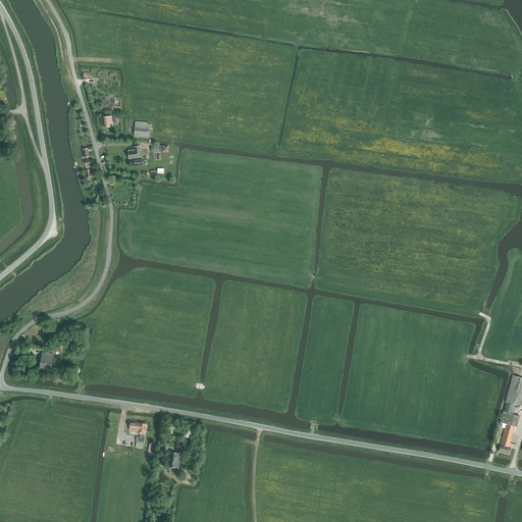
[(103,117),(105,127),(110,126),(110,123),(112,122),(112,116),(103,117)]
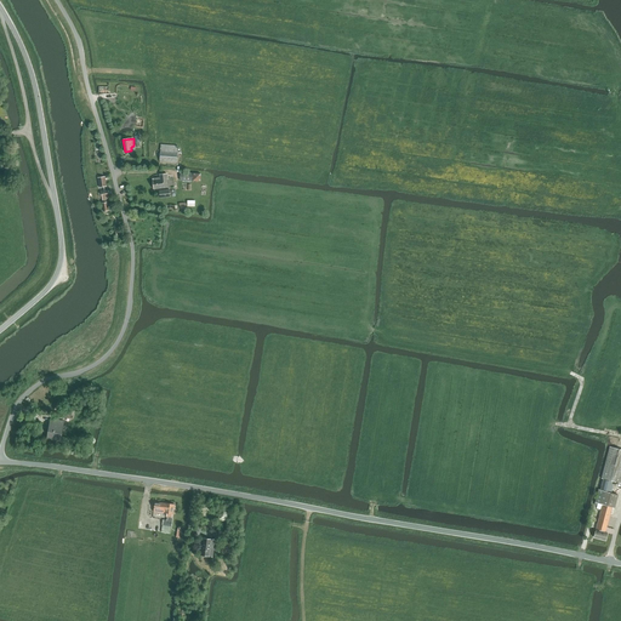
[(160,161),(177,163),(178,146),(161,144),(160,161)]
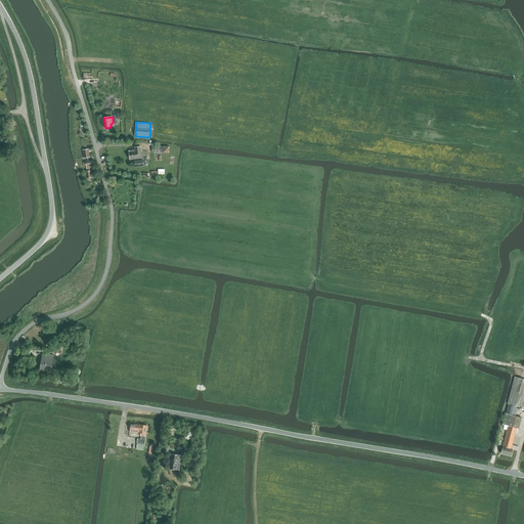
[(129,153),(130,160),(141,159),(141,151),(141,147),(134,147),(135,150),(129,150),(129,153)]
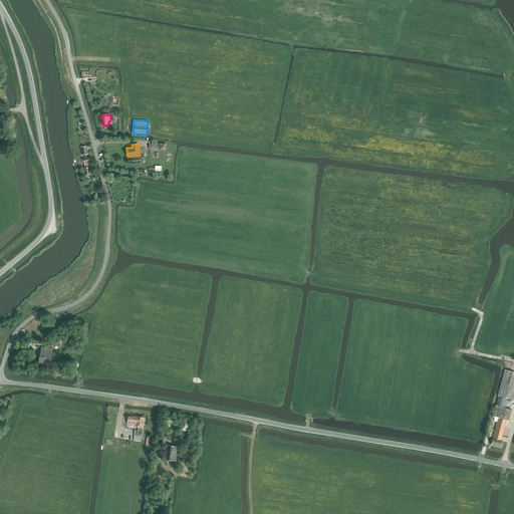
[(83,159),(85,167),(93,166),(91,158),(83,159)]
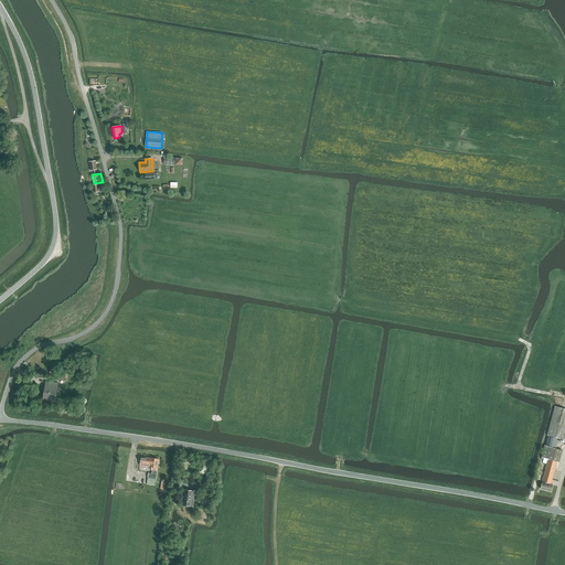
[(43,397),(55,400),(59,384),(46,382),(43,397)]
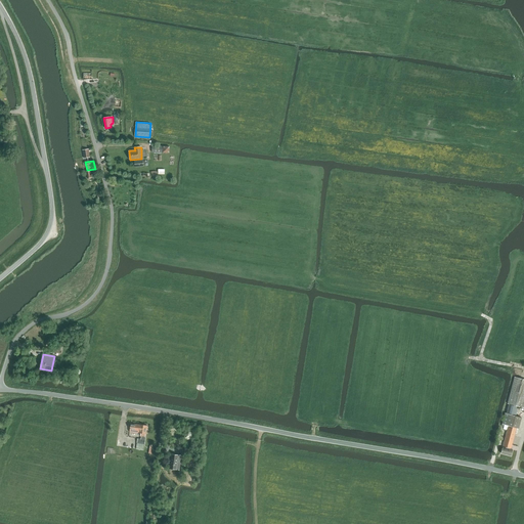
[(518,406),(523,407),(523,379),(515,377),(508,404),(509,404),(507,413),(510,415),(516,416),(518,406)]
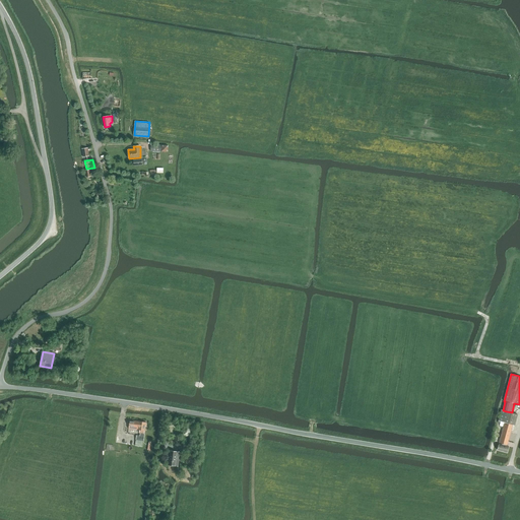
[(504,444),(504,445),(499,444),(498,450),(507,452),(509,447),(506,446),(506,445),(507,445),(513,425),(515,426),(517,414),(512,412),(506,411),(503,421),(505,423),(499,443),(504,444)]
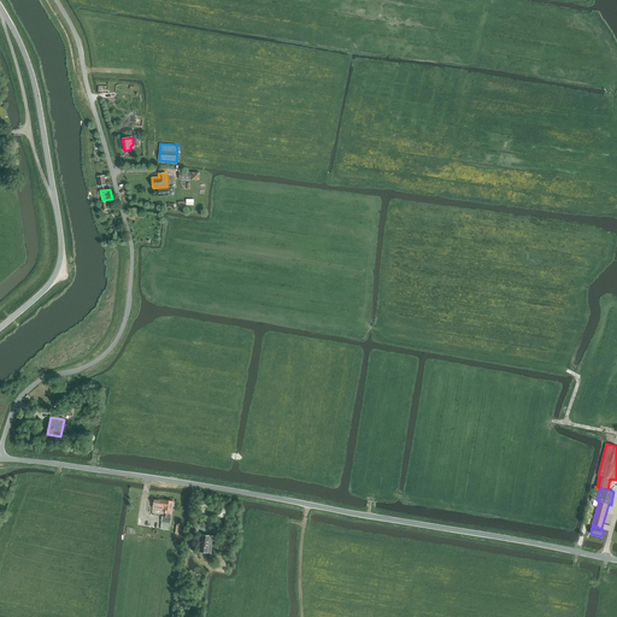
[(160,529),(169,530),(171,515),(171,511),(172,511),(172,506),(174,506),(175,503),(174,503),(174,501),(165,500),(154,499),(153,509),(165,510),(165,513),(166,515),(166,517),(162,516),(160,529)]
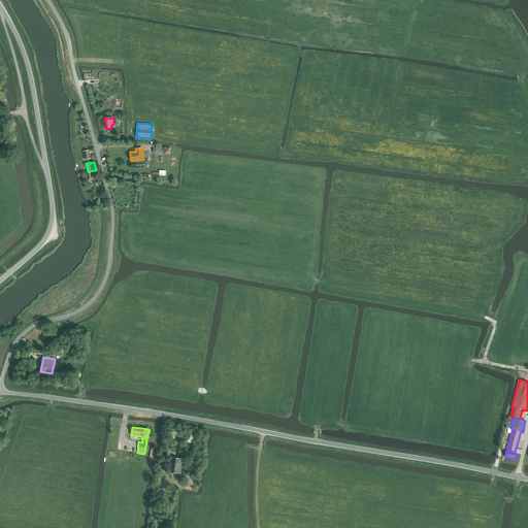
[(170,472),(180,473),(183,459),(173,458),(170,472)]
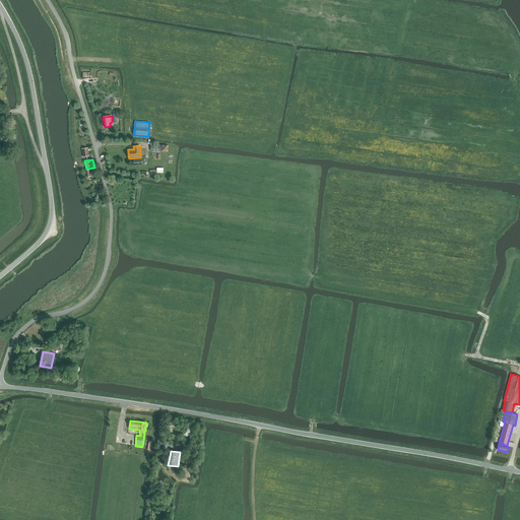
All buildings are outlined.
